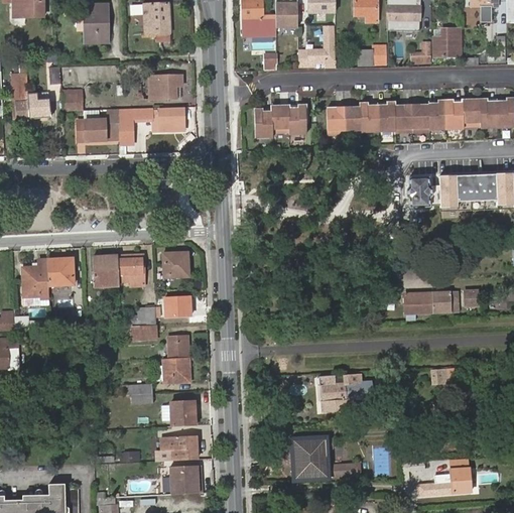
[(16,0),(17,12),(46,11),(45,0),(16,0)]
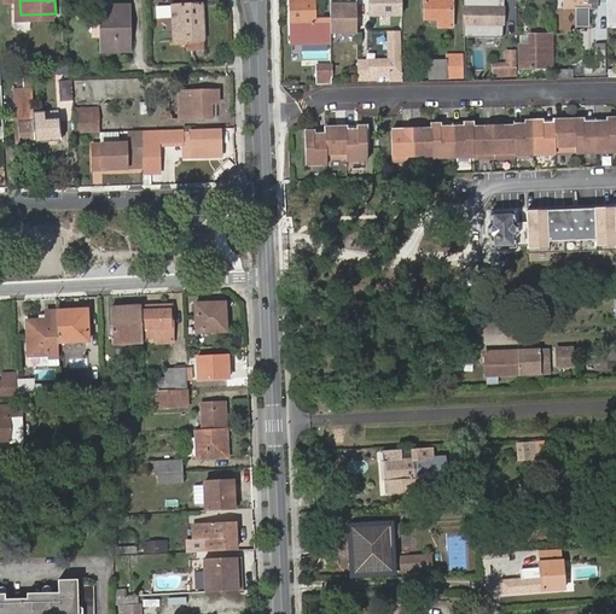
[(103,1),(103,11),(109,11),(109,34),(103,34),(103,46),(132,46),(132,0),(103,1)]
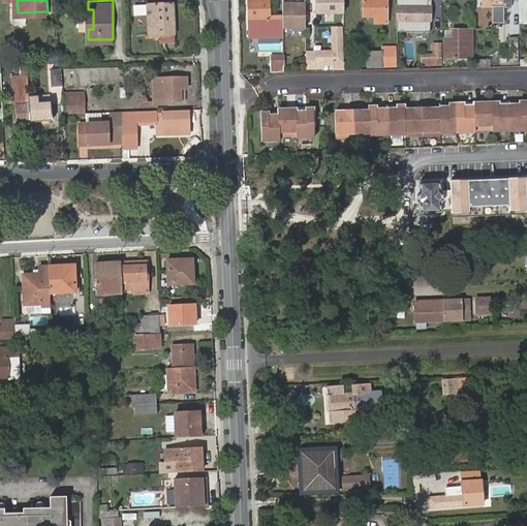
[(160,32),(175,31),(175,0),(148,1),(149,32),(160,32)]
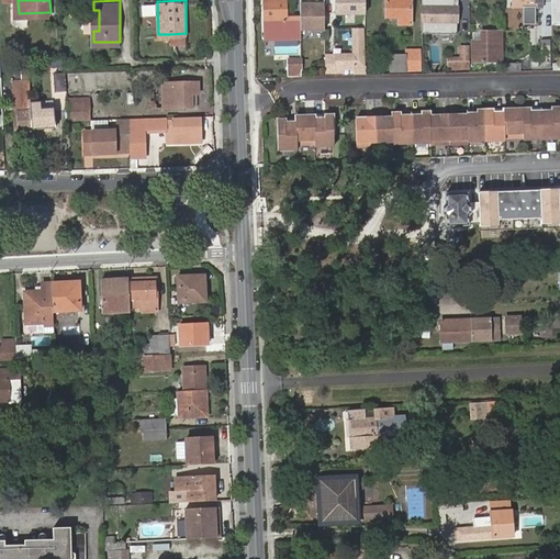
[(265,0),(266,37),(301,37),(301,29),(301,14),(288,14),(287,0),(265,0)]
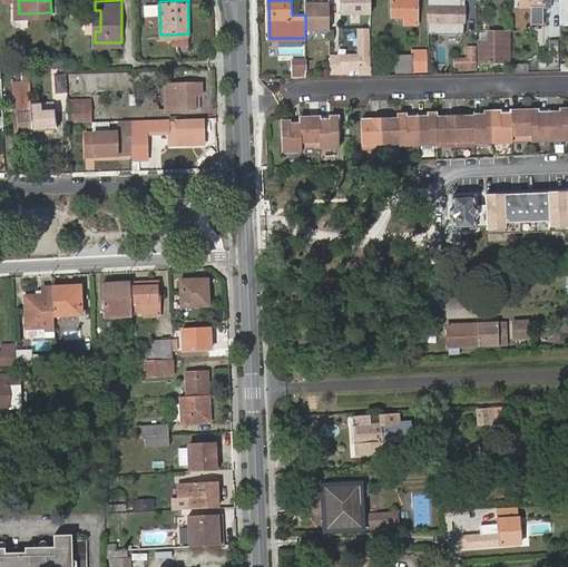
[(305,15),(305,29),(327,29),(329,1),(305,0),(305,15)]
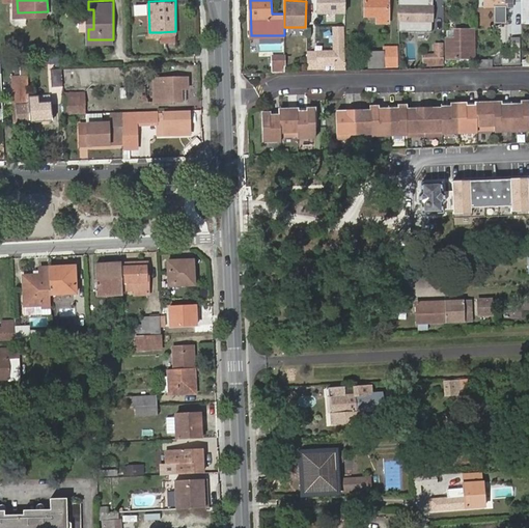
[(315,0),(316,12),(345,11),(344,0),(315,0)]
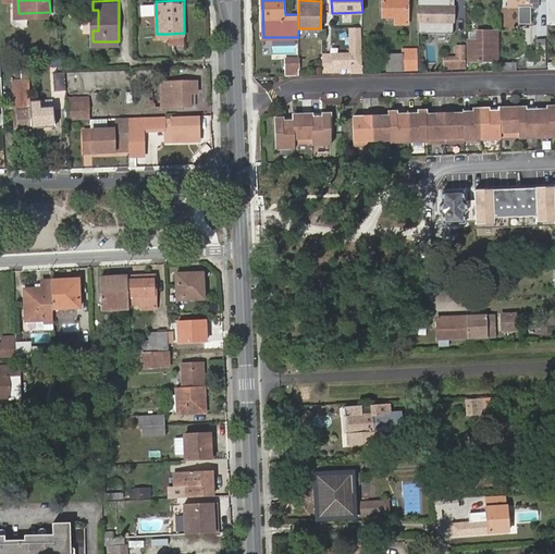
[(384,0),(385,21),(409,21),(409,0),(384,0)]
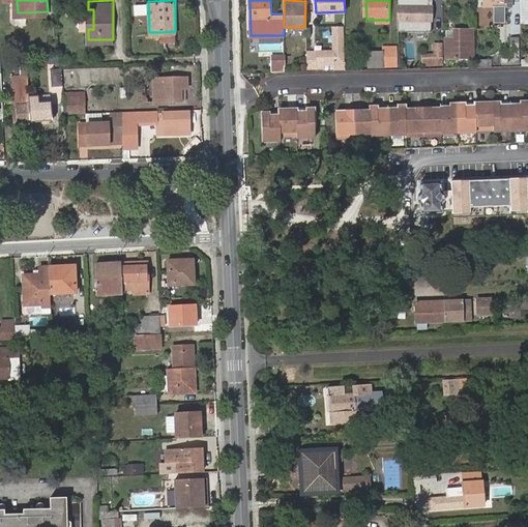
[(399,0),(399,17),(421,17),(421,23),(432,24),(432,0),(399,0)]
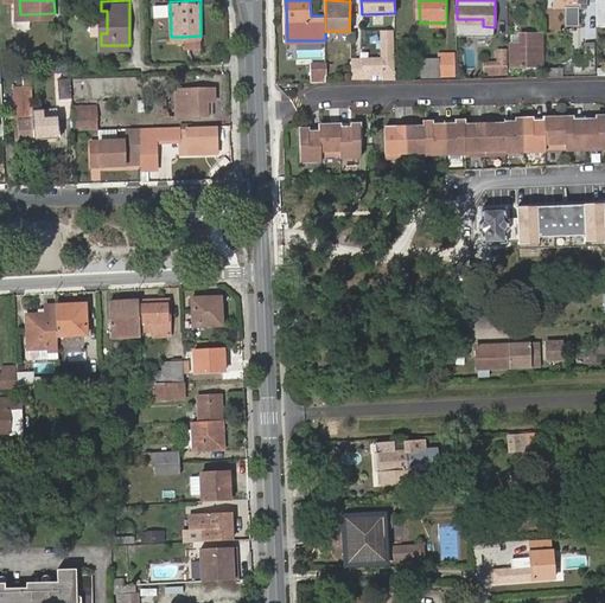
[(566,25),(566,10),(553,10),(552,25),(566,25)]
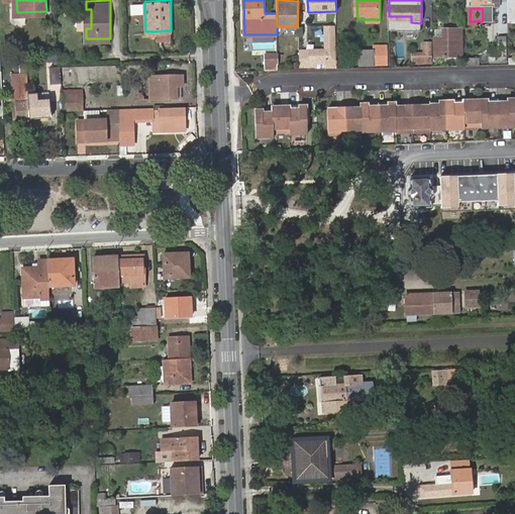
[(299,50),(300,61),(326,61),(326,57),(335,57),(334,25),(326,25),(326,46),(315,46),(315,52),(310,52),(299,50)]
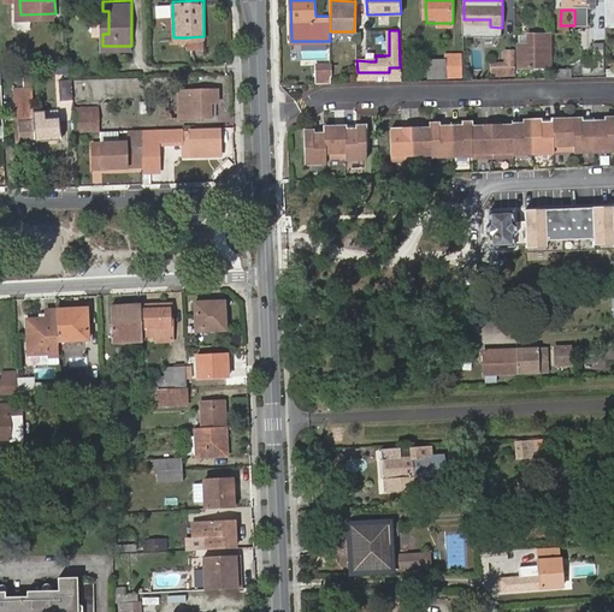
[(491,63),(490,72),(514,72),(514,34),(506,33),(506,64),(491,63)]
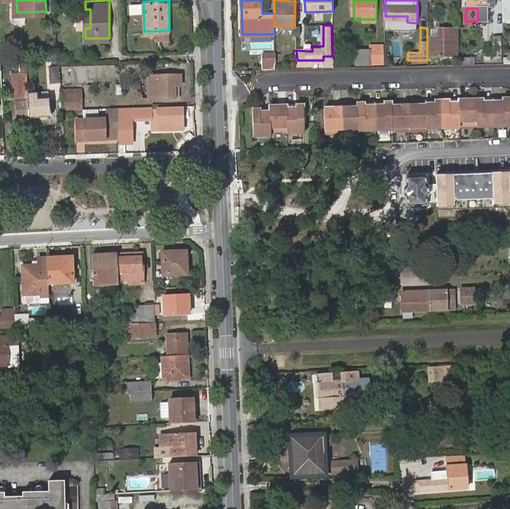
[(431,42),(431,55),(457,55),(457,42),(451,42),(451,38),(441,38),(440,42),(431,42)]
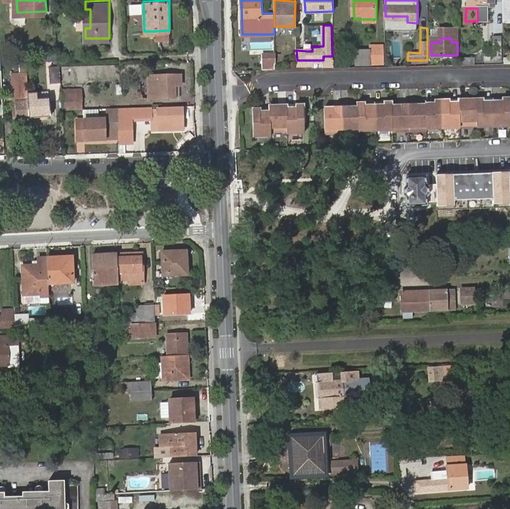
[(262,66),(275,66),(275,50),(262,50),(262,66)]
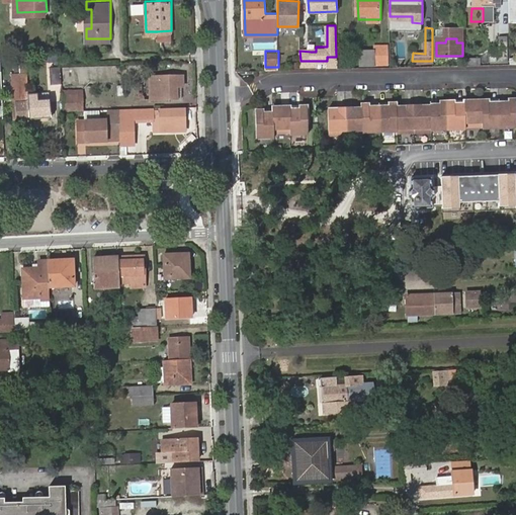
[(493,52),(493,62),(509,62),(509,52),(493,52)]
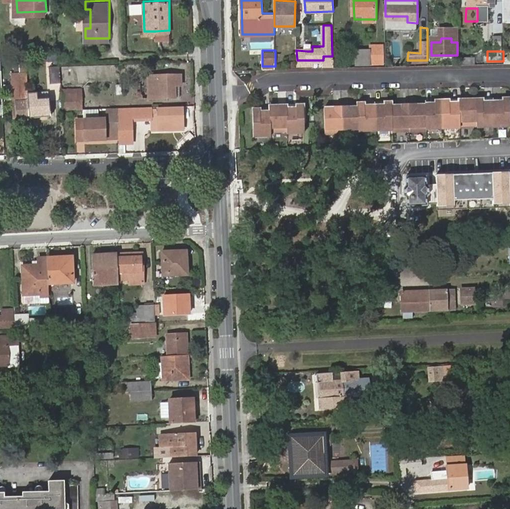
[(65,78),(65,61),(55,62),(56,79),(65,78)]
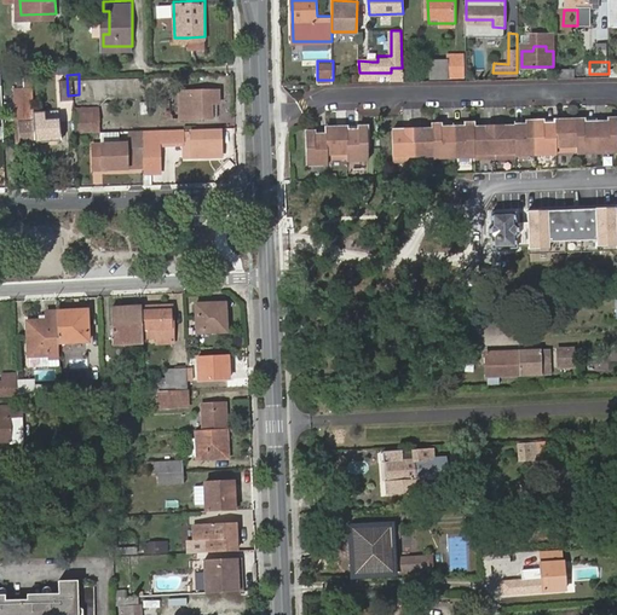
[(40,81),(21,81),(22,134),(41,134),(41,112),(41,105),(40,81)]
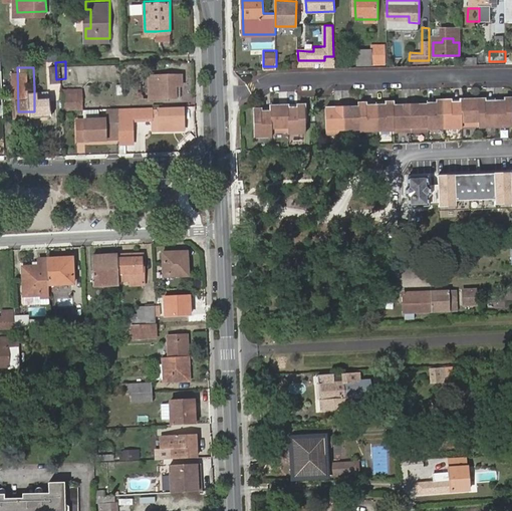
[(151,72),(151,94),(176,94),(176,82),(184,82),(184,71),(151,72)]
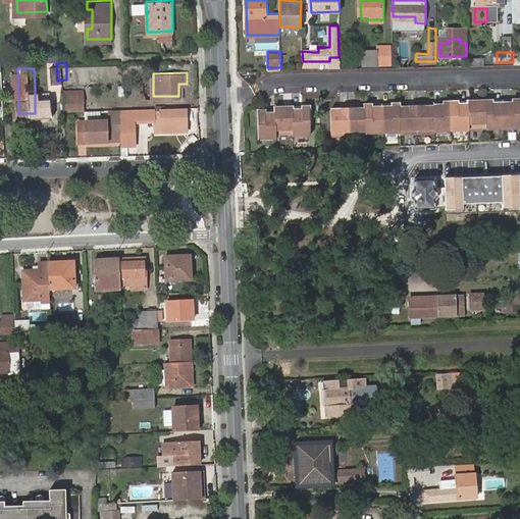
[(35,113),(38,113),(57,113),(56,95),(45,95),(44,88),(35,89),(35,95),(35,113)]
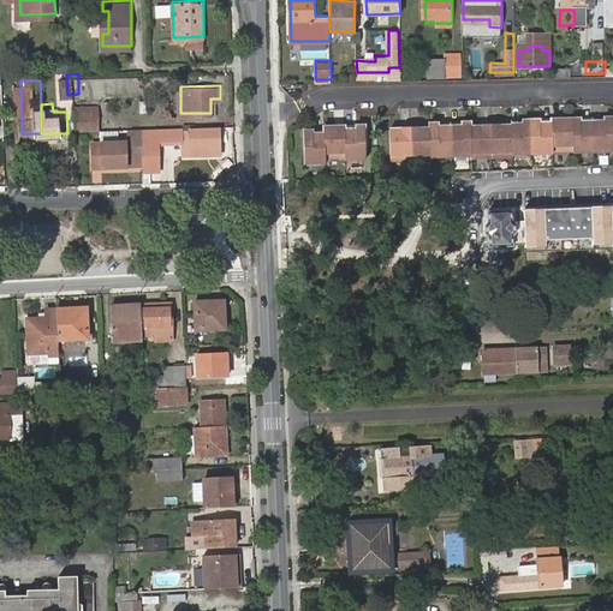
[(78,107),(79,126),(95,126),(95,107),(78,107)]
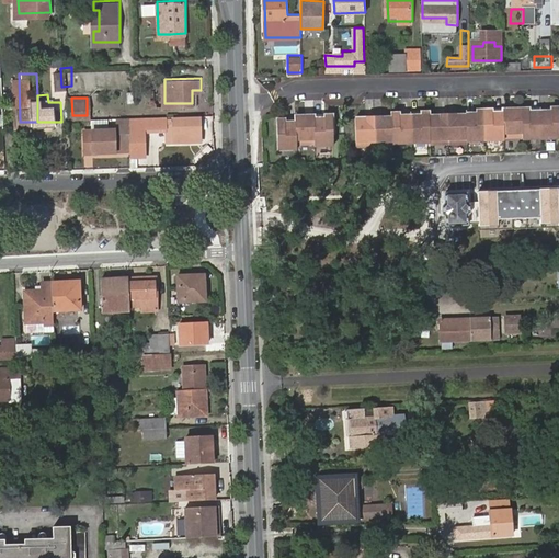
[(532,106),(523,107),(524,136),(524,138),(543,138),(542,110),(532,110),(532,106)]
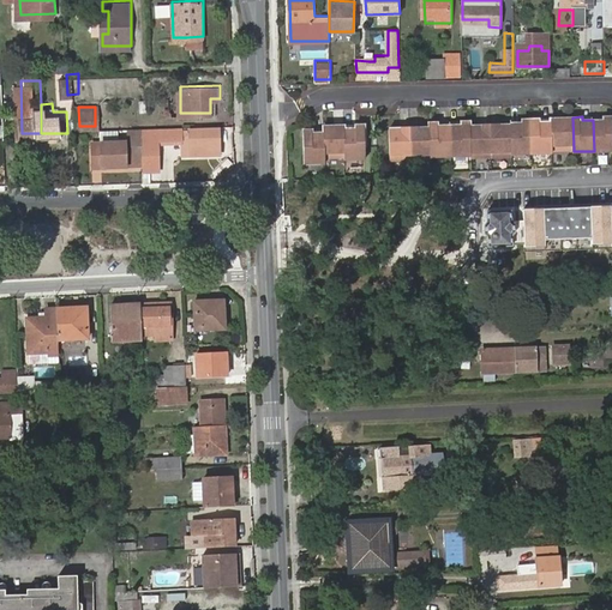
[(605,120),(593,120),(594,151),(611,150),(611,116),(605,116),(605,120)]
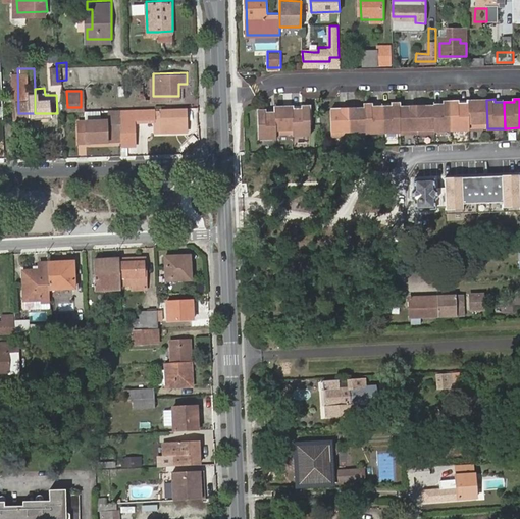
[(469,100),(469,103),(470,127),(487,126),(486,100),(469,100)]
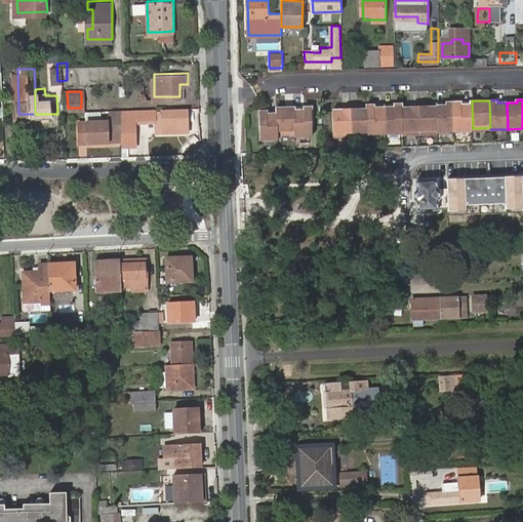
[(438,105),(438,106),(438,131),(455,130),(454,102),(447,102),(447,105),(438,105)]
